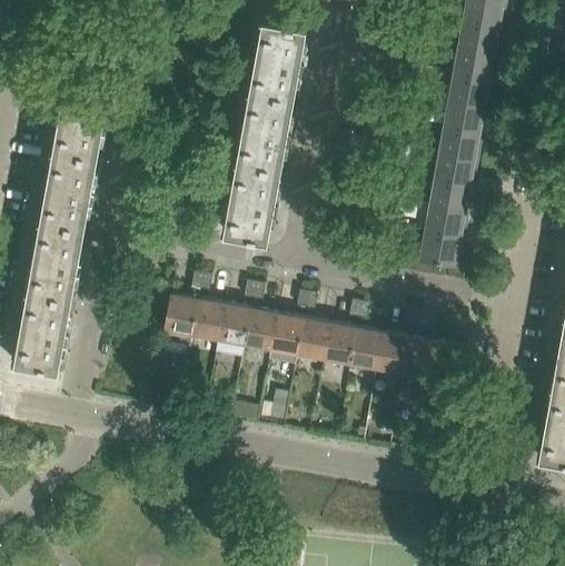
[(463,0),(459,19),(495,26),(497,17),(501,17),(503,0),(463,0)]
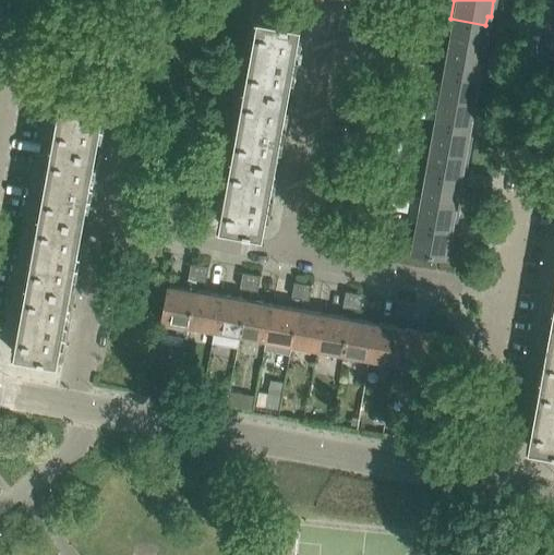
[(214,225),(214,226),(260,233),(298,24),(252,16),(252,17),(256,19),(218,225),(214,225)]
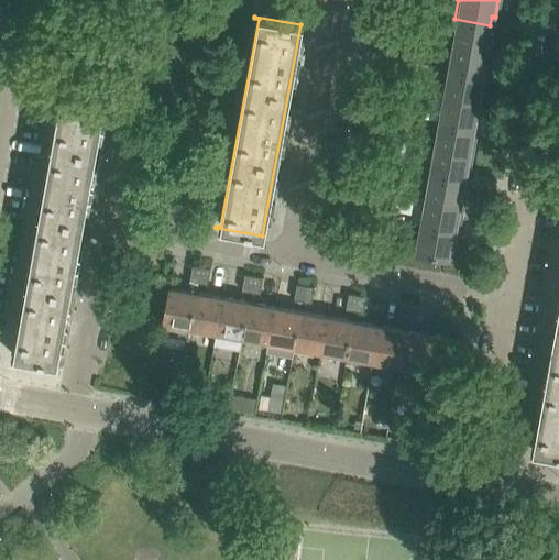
[(492,34),(489,34),(490,25),(455,19),(450,45),(489,52),(492,34)]
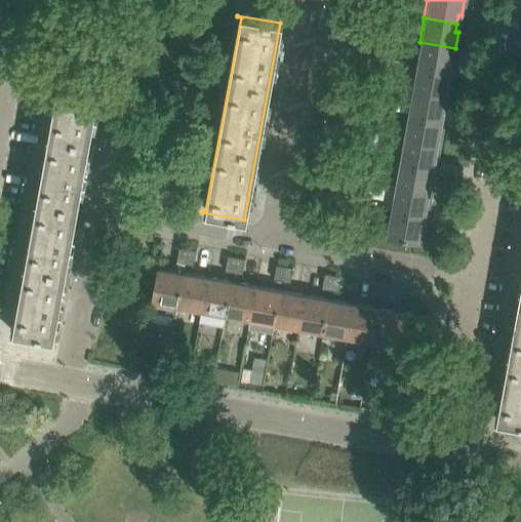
[(376,24),(374,34),(389,36),(391,27),(376,24)]
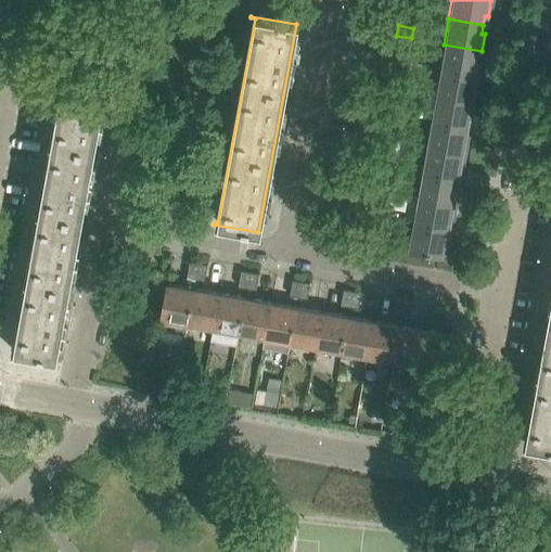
[(411,38),(396,36),(394,46),(409,49),(411,38)]
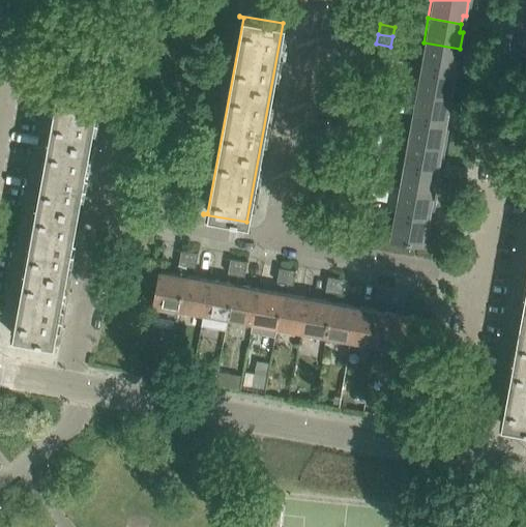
[(418,66),(453,72),(454,64),(457,64),(460,49),(424,42),(418,66)]
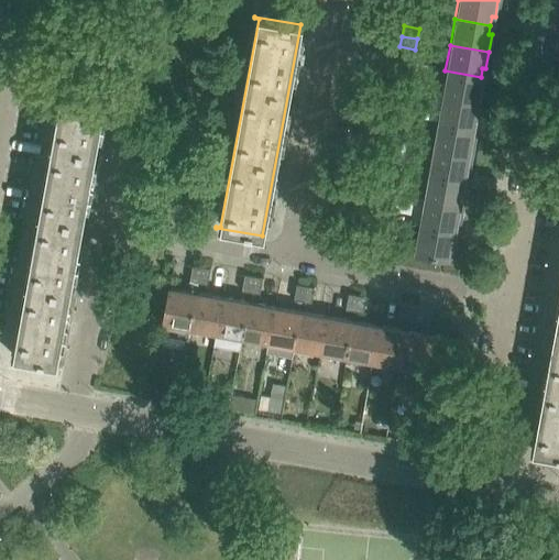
[(482,87),(479,87),(481,77),(445,70),(440,97),(479,105),(482,87)]
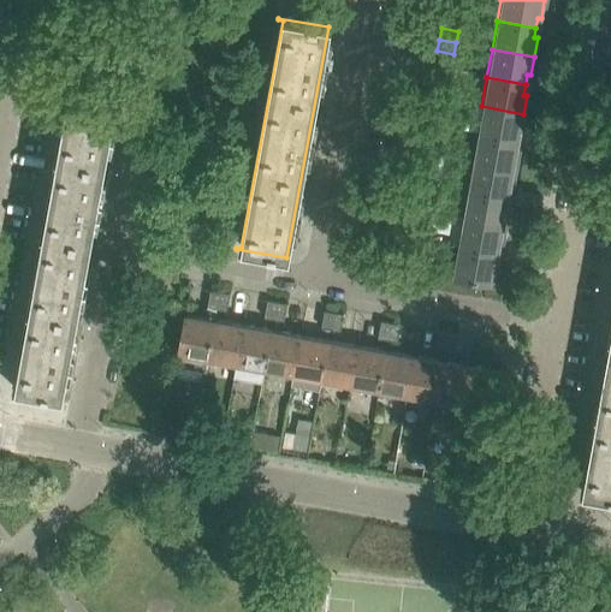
[(57,161),(107,171),(122,94),(65,83),(65,84),(70,85),(57,161)]
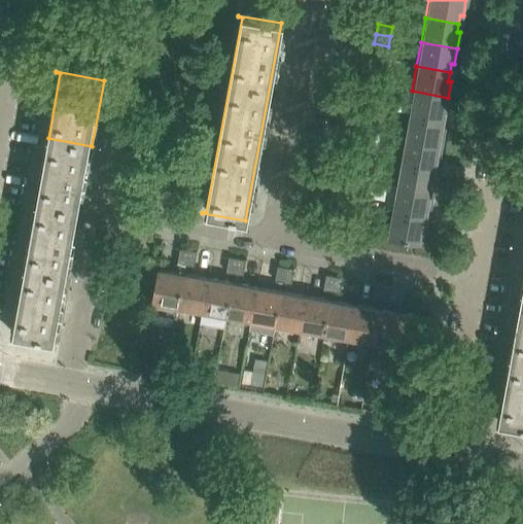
[(369,73),(367,82),(381,85),(383,75),(369,73)]
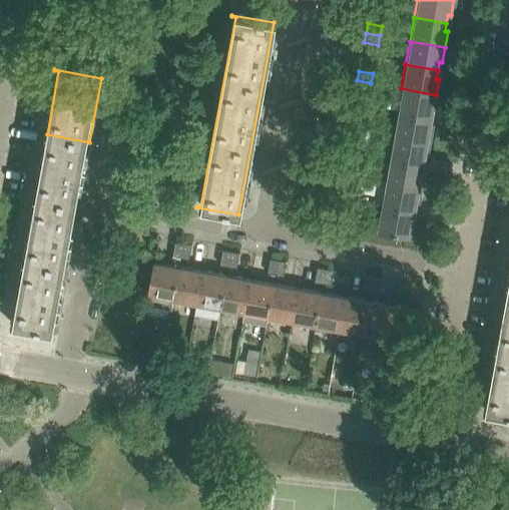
[(371,83),(357,80),(355,90),(370,92),(371,83)]
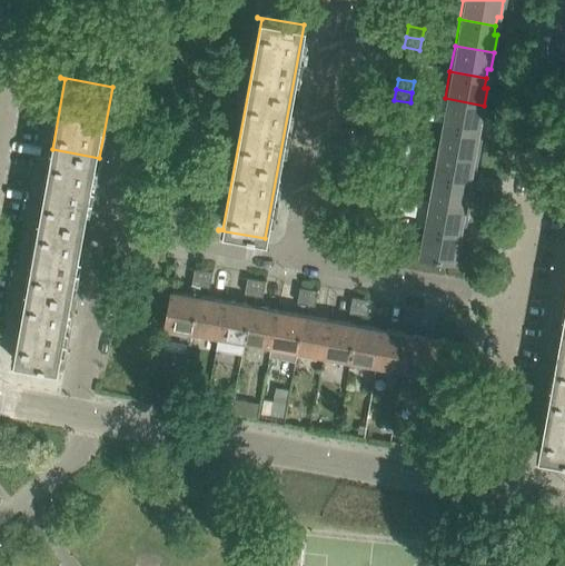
[(440,125),(476,131),(477,122),(481,122),(484,106),(445,98),(440,125)]
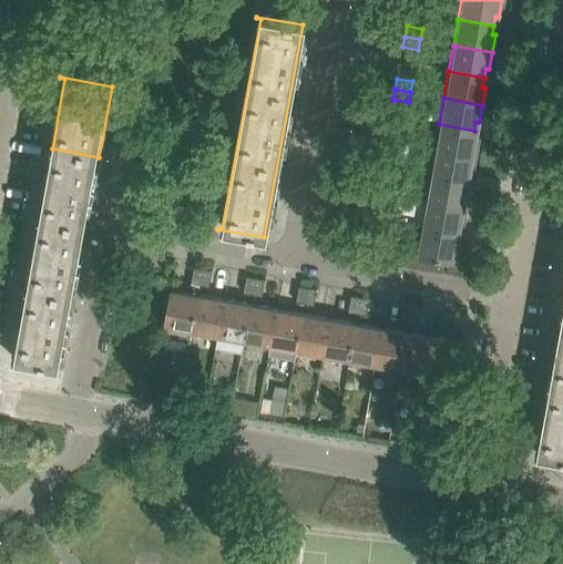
[(476,140),(473,140),(474,131),(439,124),(433,151),(473,157),(476,140)]
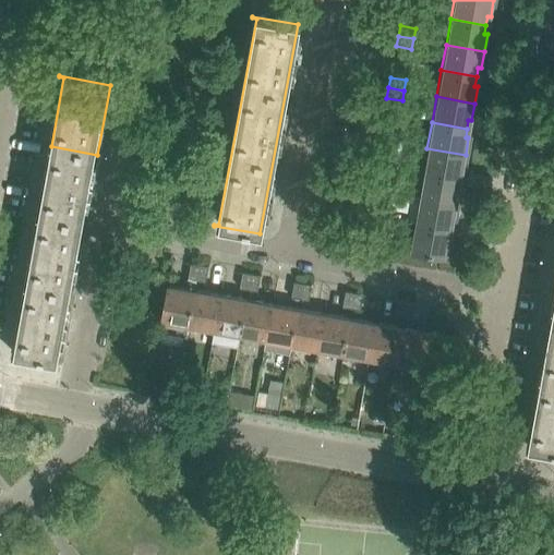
[(381,129),(380,140),(395,142),(396,132),(381,129)]
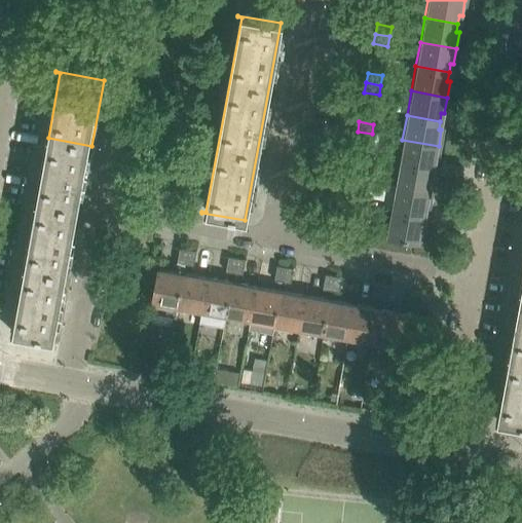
[(372,134),(358,132),(356,141),(370,144),(372,134)]
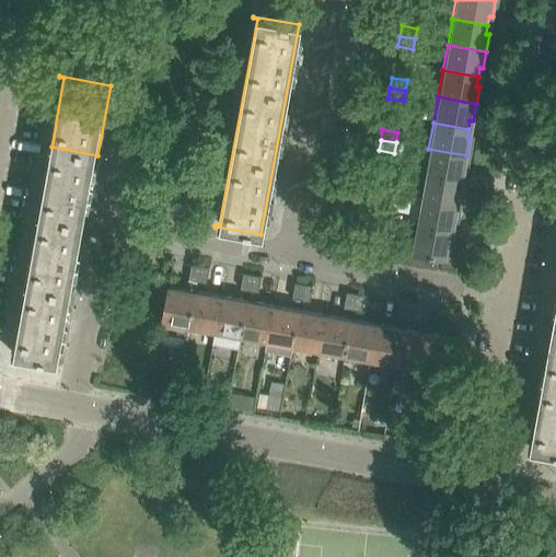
[(415,146),(410,172),(424,174),(459,181),(461,172),(464,172),(467,155),(428,149),(415,146)]
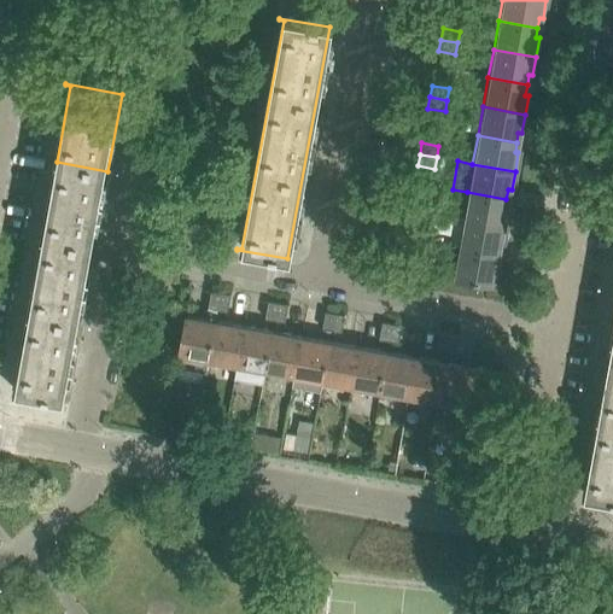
[(93,247),(107,171),(57,162),(42,239),(93,247)]
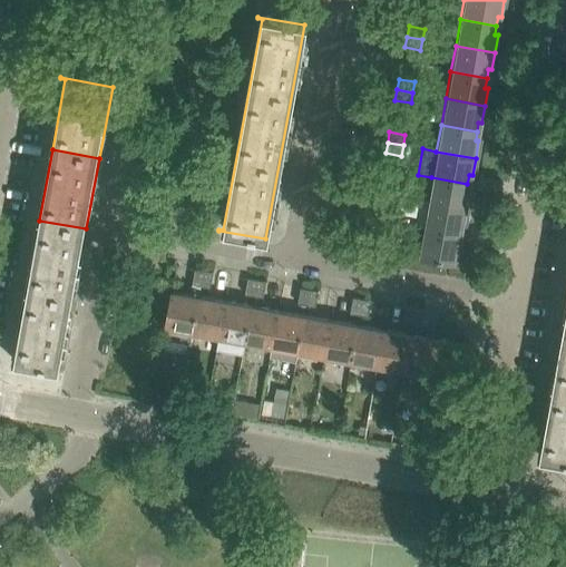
[(469,194),(466,193),(467,184),(431,177),(427,204),(466,212),(469,194)]
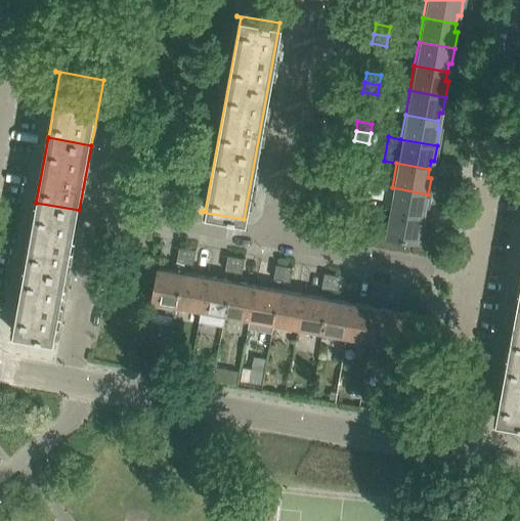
[(349,169),(347,179),(361,181),(363,172),(349,169)]
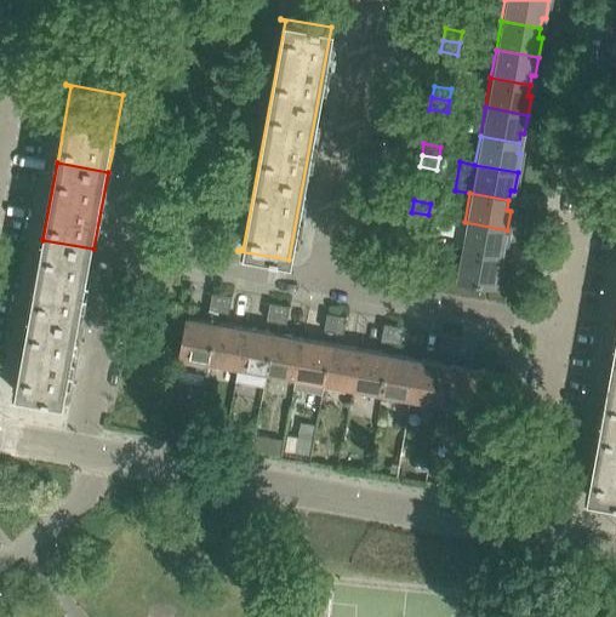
[(428,215),(411,212),(409,223),(426,227),(428,215)]
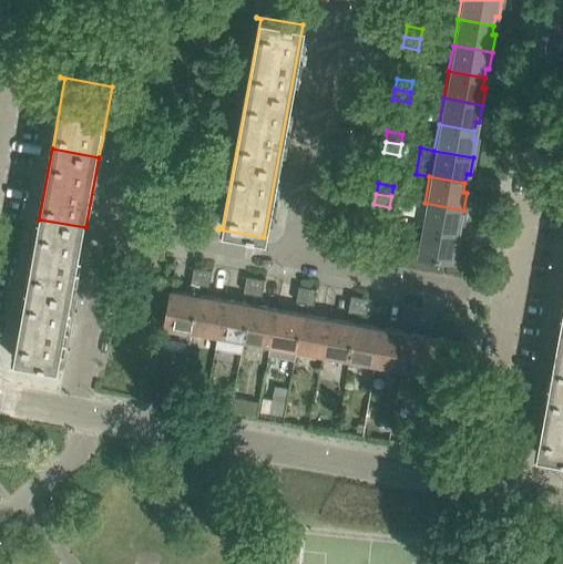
[(399,208),(398,215),(410,217),(408,227),(419,229),(456,236),(457,226),(460,227),(463,211),(425,203),(401,198),(399,208)]
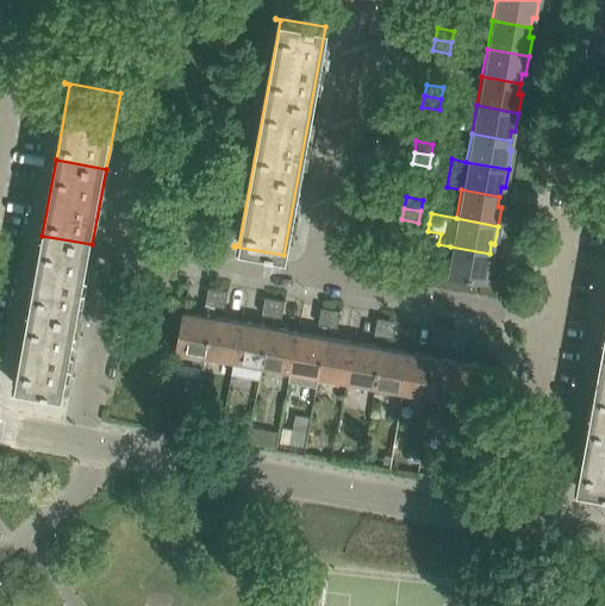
[(27,312),(79,320),(92,244),(42,236),(27,312)]
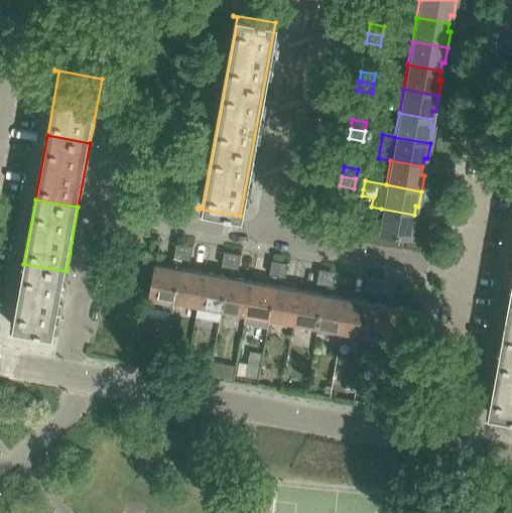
[(415,223),(413,222),(414,215),(381,209),(377,233),(399,237),(407,238),(410,239),(410,237),(413,238),(415,223)]
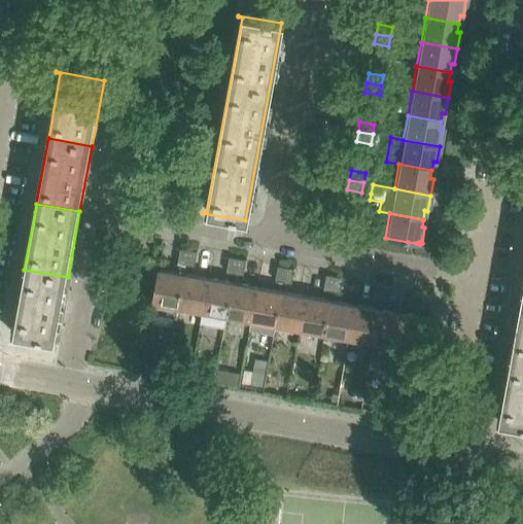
[(342,219),(340,230),(354,232),(356,221),(342,219)]
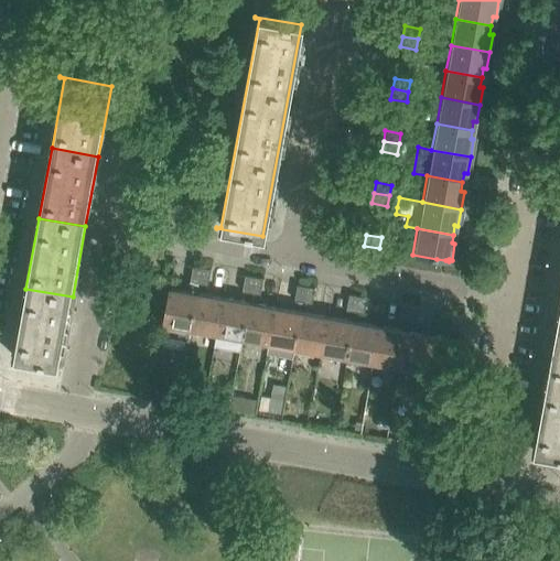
[(185,283),(194,286),(197,269),(189,268),(185,283)]
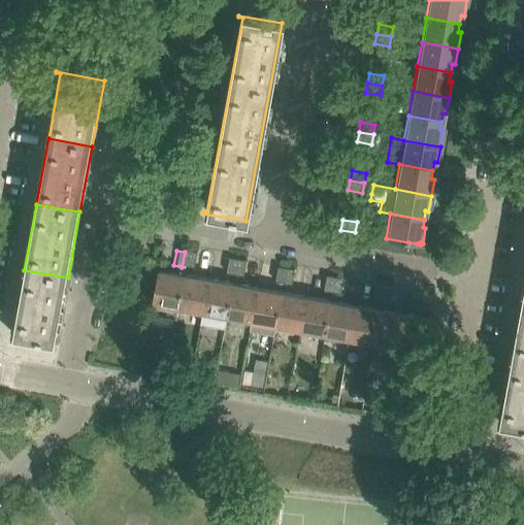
[(193,254),(185,252),(182,267),(191,268),(193,254)]
